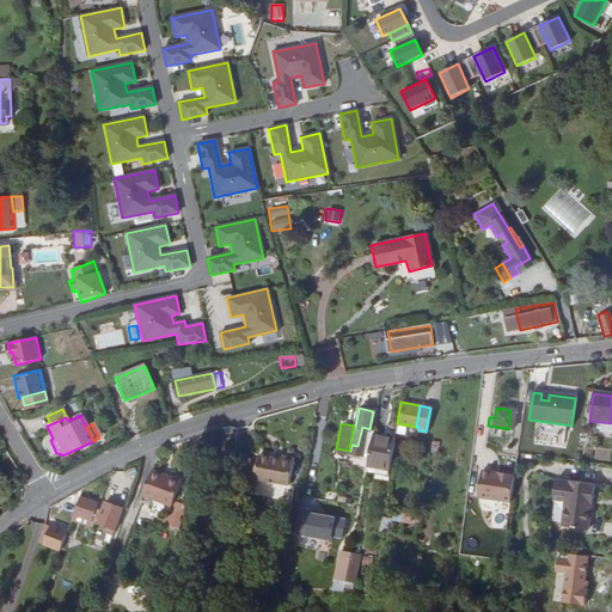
[(367,456),(365,465),(389,469),(393,439),(371,434),(367,456)]
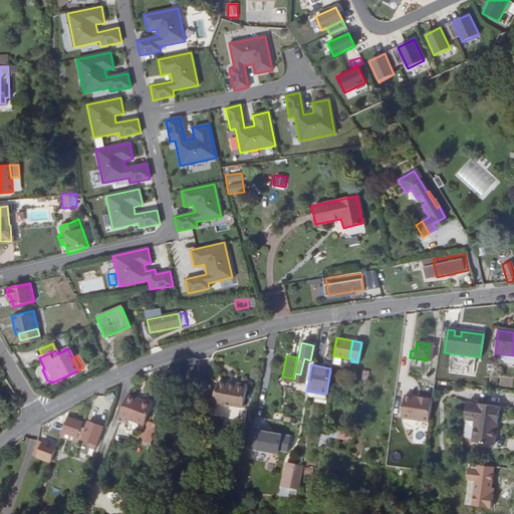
[(230,406),(233,386),(218,382),(214,403),(230,406)]
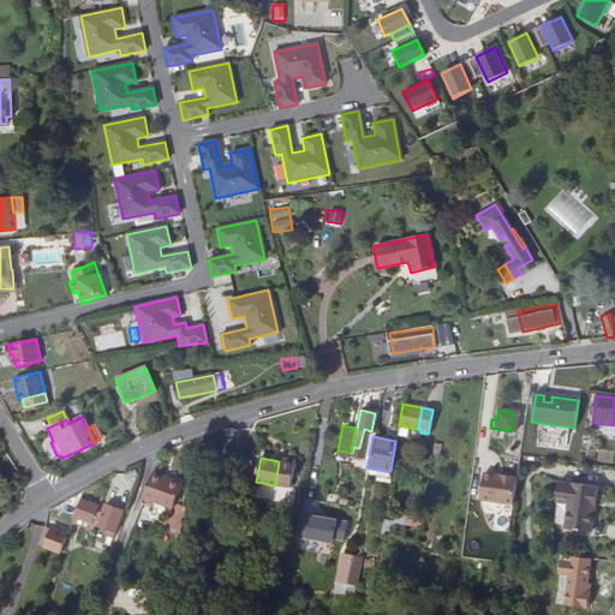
[(282,463),(279,461),(275,485),(292,489),(297,461),(284,459),(282,463)]
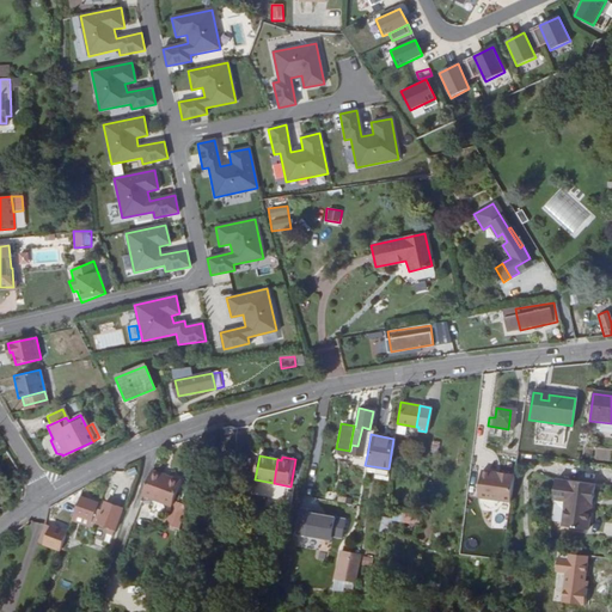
[(514,472),(484,469),(481,495),(510,499),(514,472)]
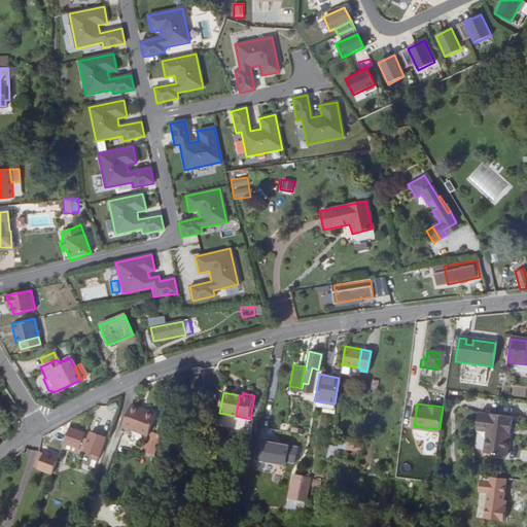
[(135,428),(147,433),(155,412),(146,408),(145,411),(130,405),(123,424),(135,428)]
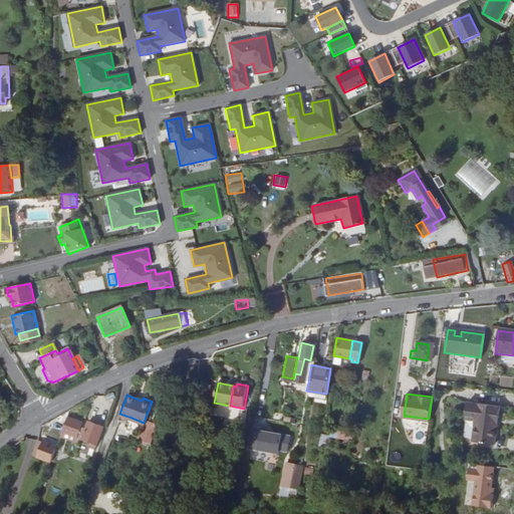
[(498,409),(467,404),(464,421),(474,422),(471,444),(493,447),(498,409)]
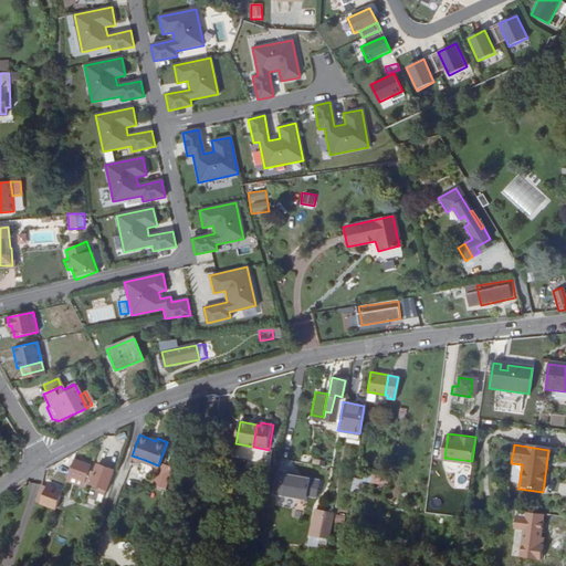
[(157,471),(158,465),(145,460),(143,467),(157,471)]
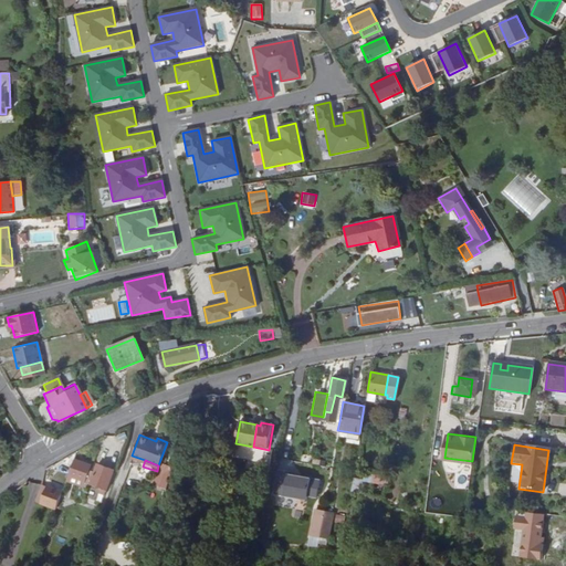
[(87,481),(92,468),(90,468),(72,461),(66,478),(84,483),(85,480),(87,481)]
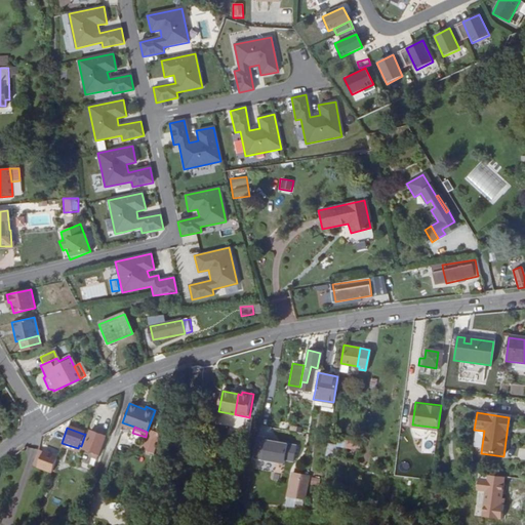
[(88,435),(85,434),(81,446),(84,447),(83,450),(89,453),(88,457),(95,460),(104,437),(89,432),(88,435)]
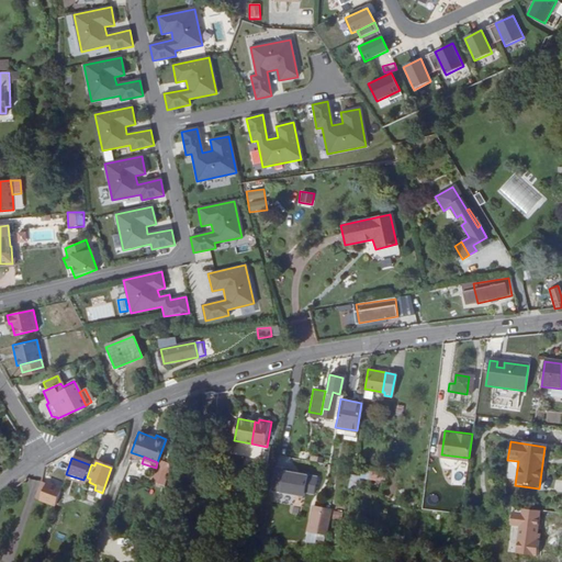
[(287,467),(273,464),(270,489),(305,494),(305,491),(315,492),(318,475),(287,470),(287,467)]
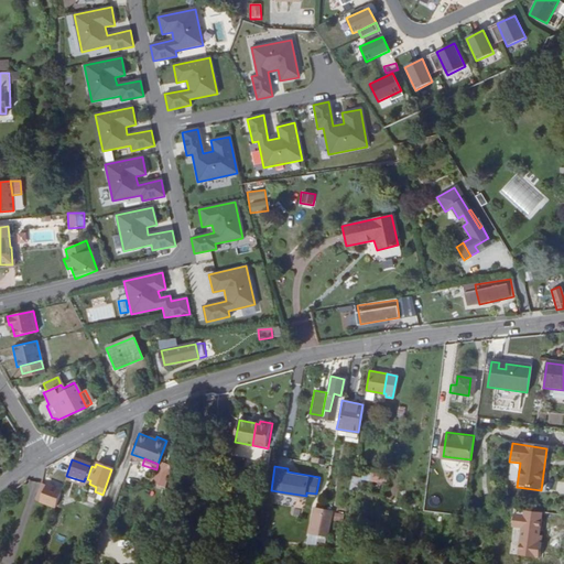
[(372,472),(371,480),(386,481),(386,473),(372,472)]
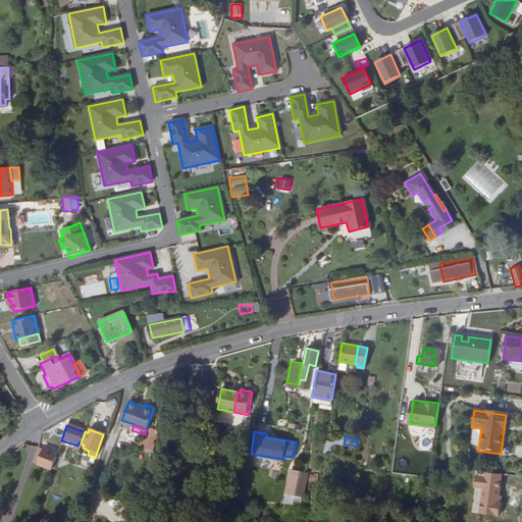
[(332,454),(335,441),(326,439),(323,452),(332,454)]
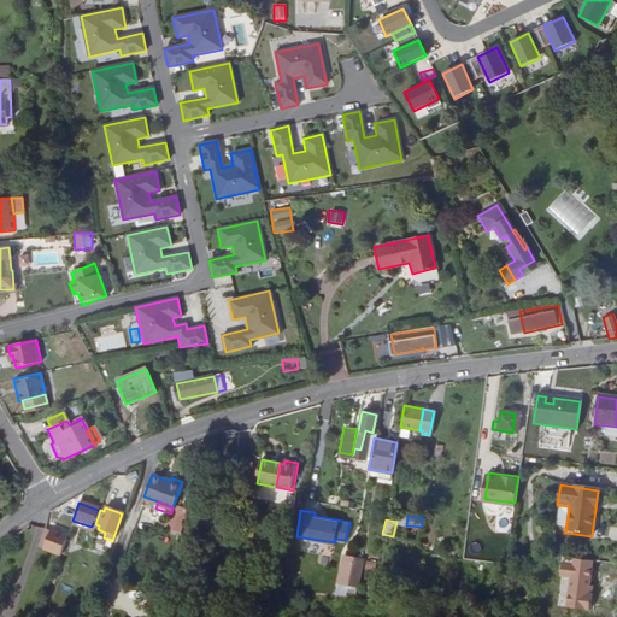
[(89,533),(92,527),(72,521),(70,527),(89,533)]
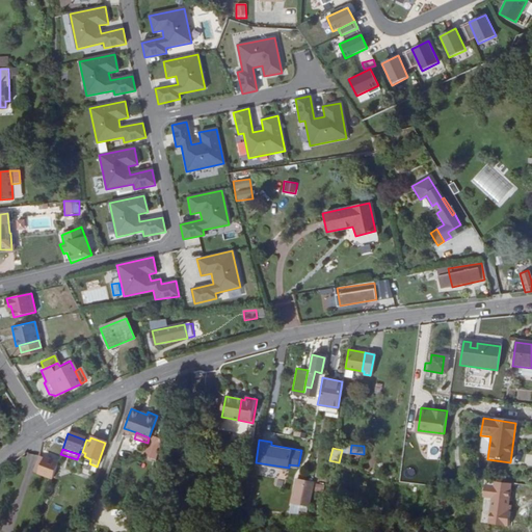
[(45,451),(38,467),(54,473),(60,456),(45,451)]
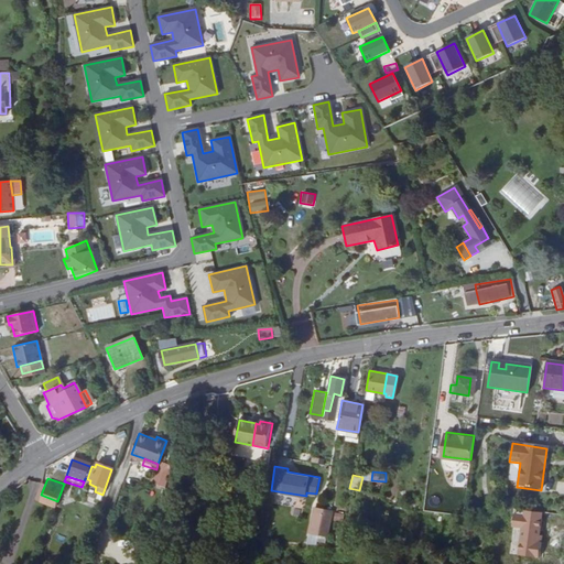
[(360,491),(368,494),(370,480),(362,479),(360,491)]
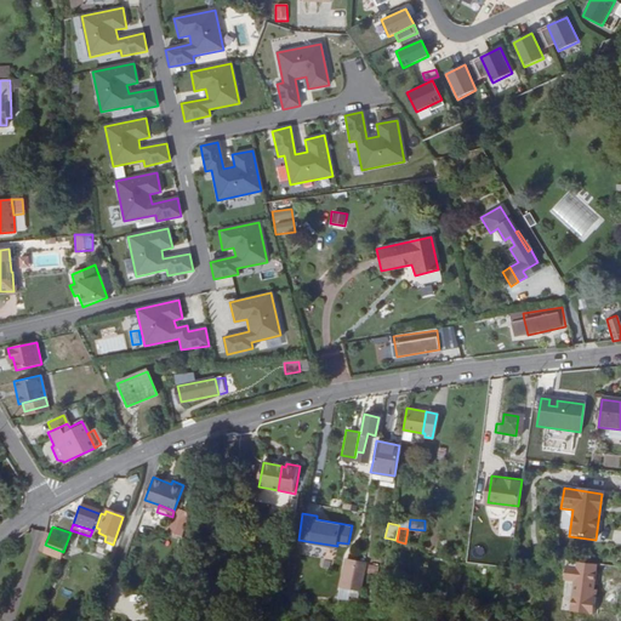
[(342,558),(339,597),(360,599),(364,560),(342,558)]
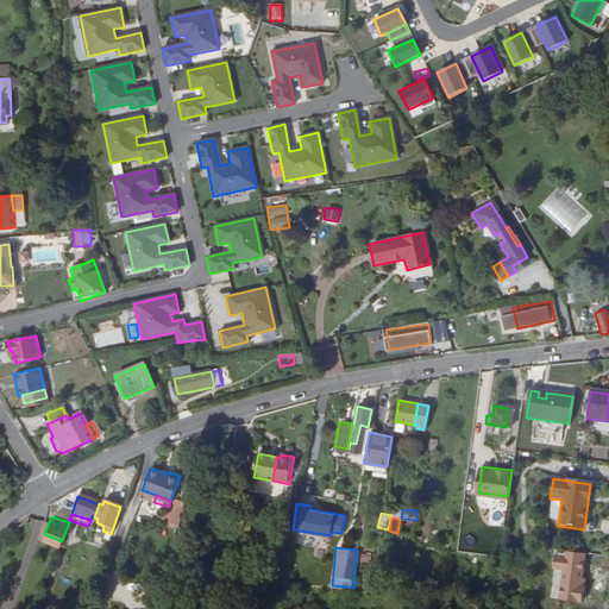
[(585,559),(558,554),(556,570),(565,571),(560,598),(582,602),(585,578),(583,577),(585,559)]
